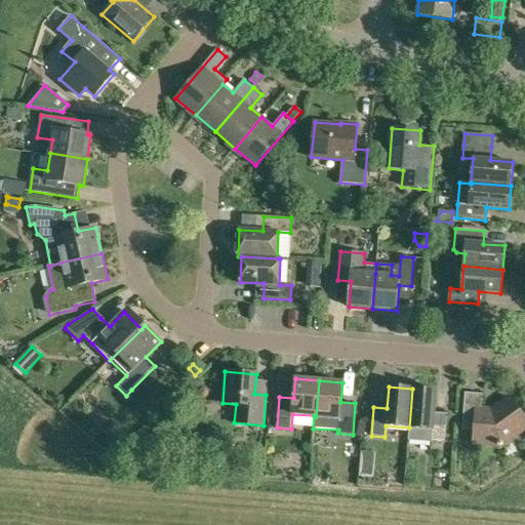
[(412,389),(409,428),(408,441),(432,443),(432,441),(445,442),(447,413),(434,412),(436,391),(412,389)]
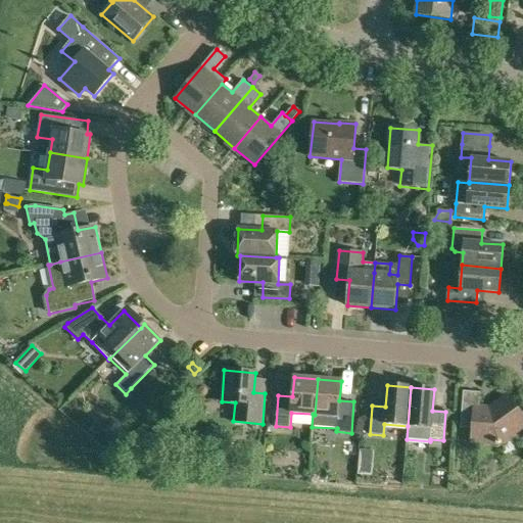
[(495,443),(495,444),(498,444),(502,442),(501,442),(522,426),(522,418),(507,395),(489,408),(478,408),(479,392),(463,391),(461,428),(473,429),(472,442),(495,443)]
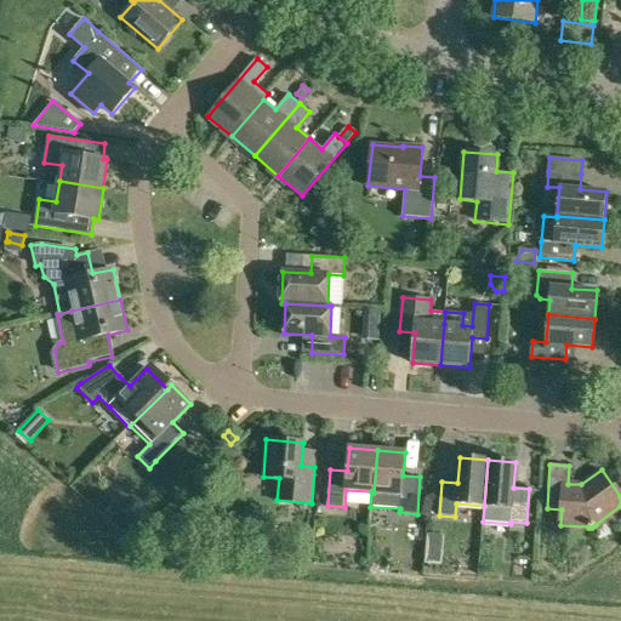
[(126,524),(147,520),(143,501),(123,505),(126,524)]
